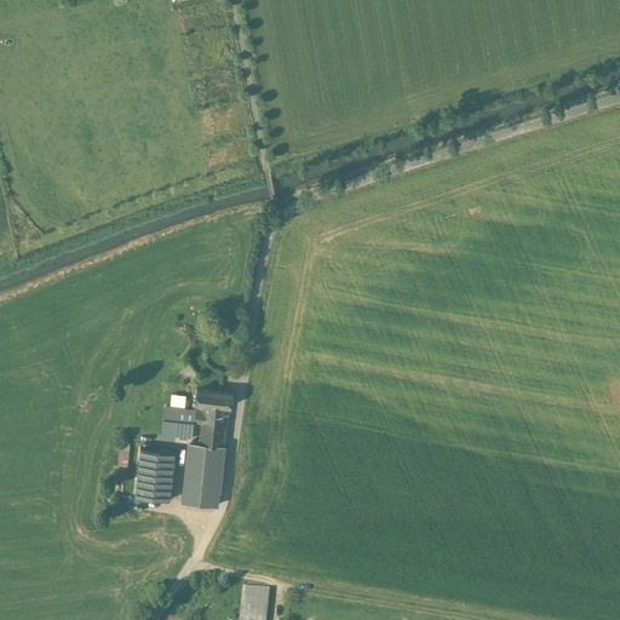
[(234,391),(199,388),(196,402),(204,403),(202,411),(200,430),(199,443),(223,446),(227,406),(233,407),(234,391)]
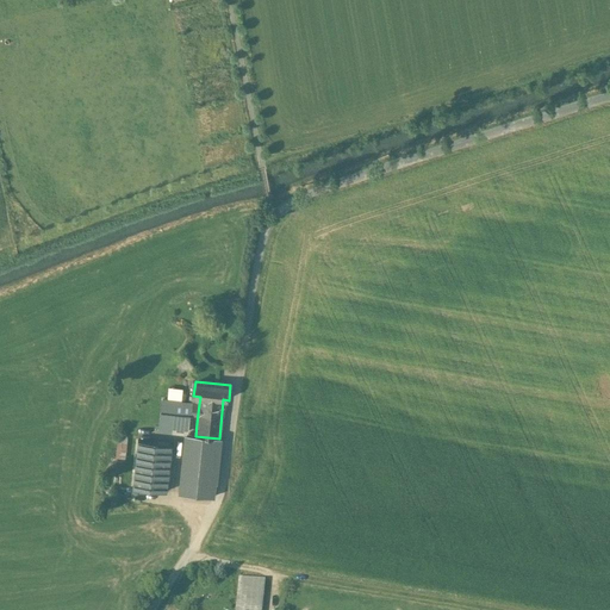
[(199,404),(160,399),(156,433),(172,435),(174,415),(193,417),(192,422),(197,423),(199,404)]
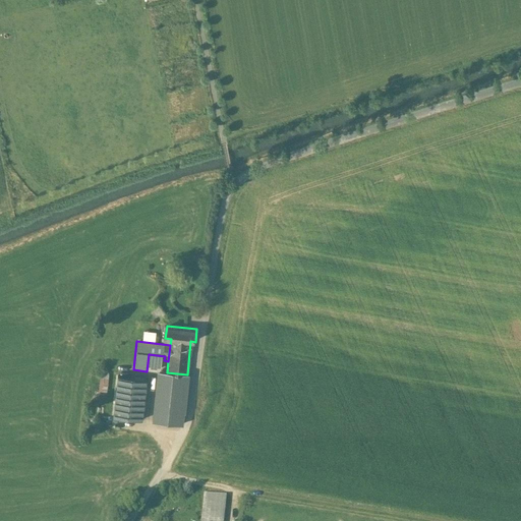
[(108,389),(109,369),(101,369),(100,389),(108,389)]
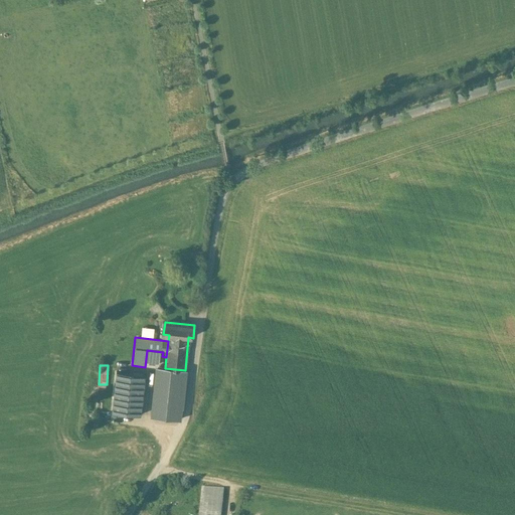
[(165,368),(158,367),(153,414),(179,417),(185,370),(165,368)]
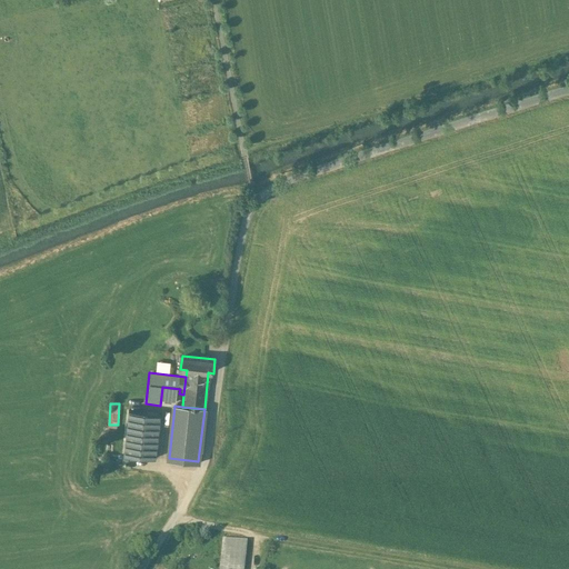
[(160,411),(129,408),(123,453),(156,457),(160,411)]
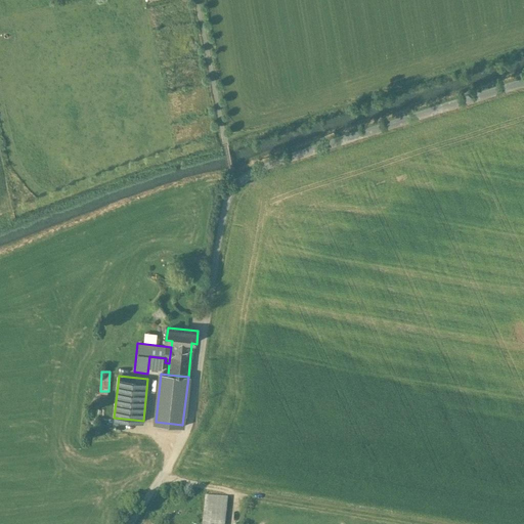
[(224,523),(226,500),(206,497),(204,522),(217,523),(224,523)]
